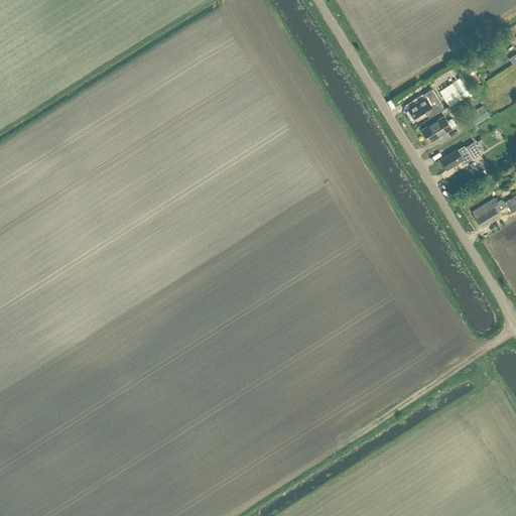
[(449,106),(469,94),(459,78),(439,90),(449,106)]
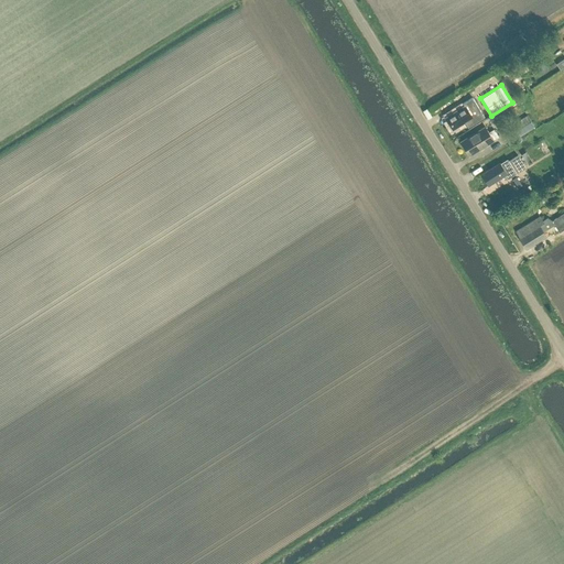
[(446,117),(453,129),(454,128),(464,121),(468,127),(485,117),(473,97),(463,102),(465,106),(446,117)]
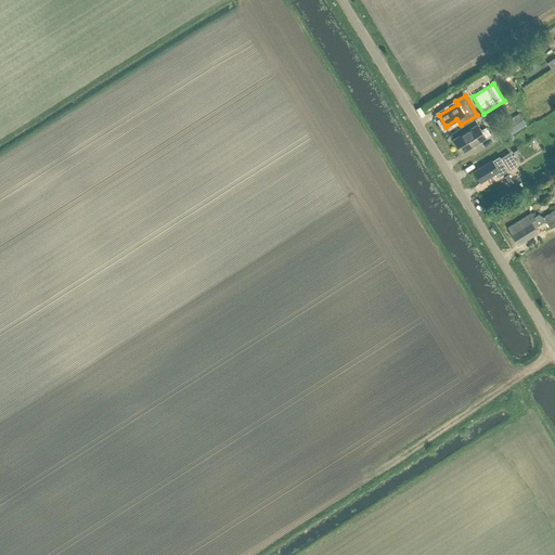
[(504,121),(493,129),(501,141),(512,134),(512,133),(526,124),(518,113),(504,121)]
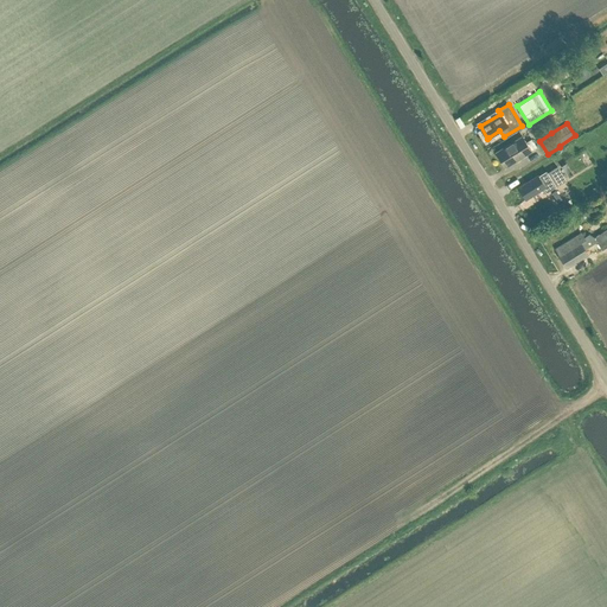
[(526,142),(522,136),(497,152),(505,166),(531,151),(536,147),(531,139),(526,142)]
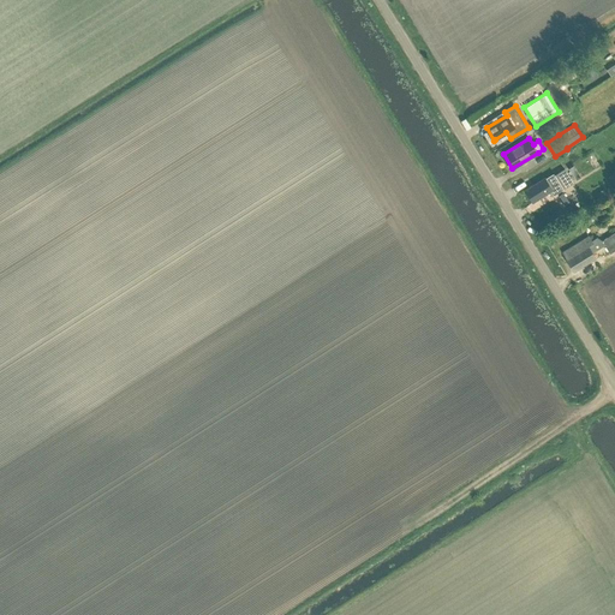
[(573,165),(568,168),(575,179),(580,177),(573,165)]
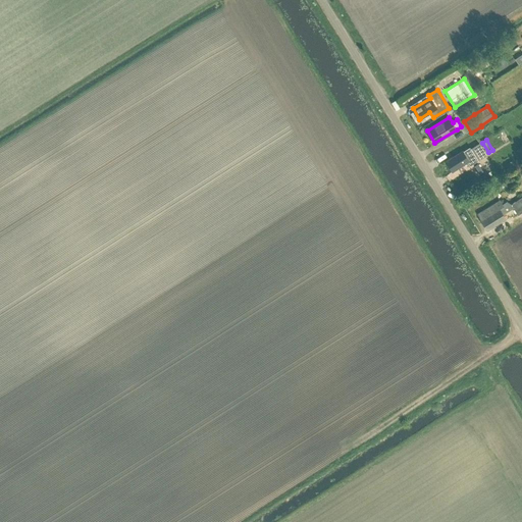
[(486,155),(480,144),(471,150),(469,147),(463,151),(463,150),(446,161),(452,172),(468,162),(470,165),(479,159),(480,159),(486,155)]
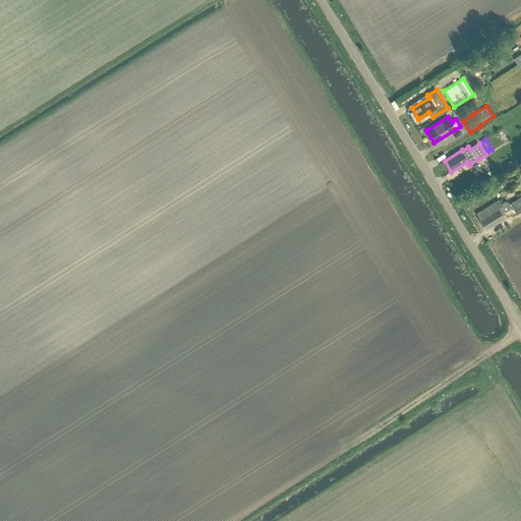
[(520,212),(520,196),(510,204),(506,201),(501,204),(499,199),(476,213),(479,219),(486,230),(487,229),(505,218),(502,214),(512,208),(516,215),(520,212)]
